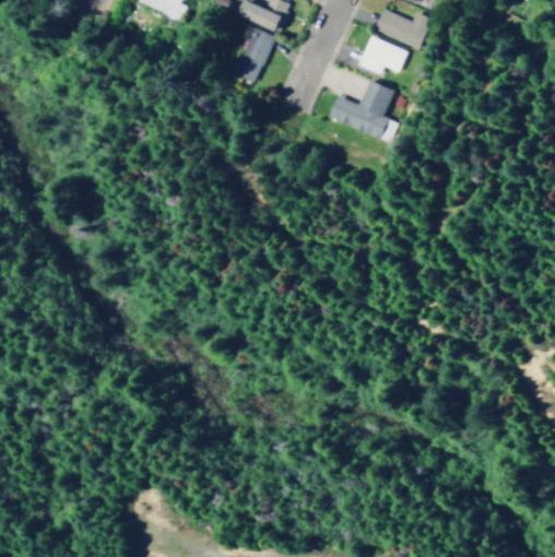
[(139,0),(138,3),(179,21),(186,7),(181,4),(182,0),(139,0)]
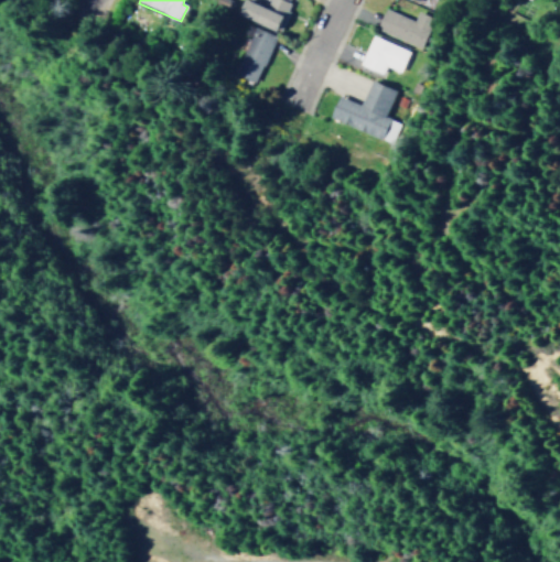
[(293,0),(269,0),(267,8),(248,0),(241,17),(280,32),(293,0)]
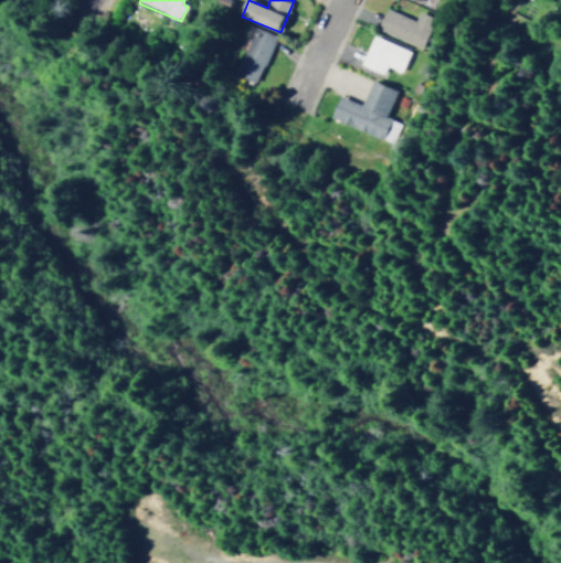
[(438,0),(411,0),(435,10),(438,0)]
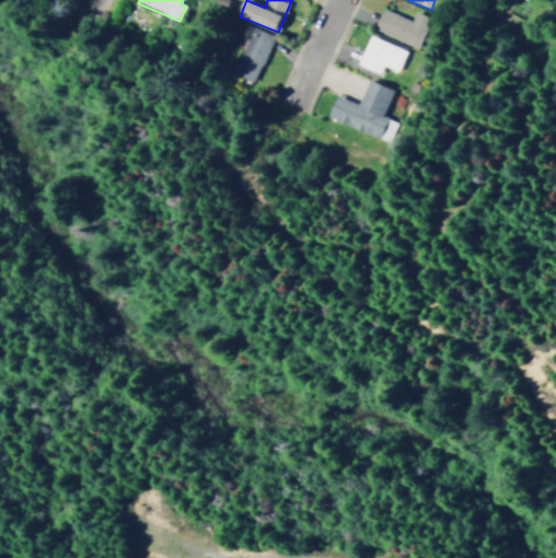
[(432,20),(416,13),(413,21),(384,10),(375,32),(420,49),(432,20)]
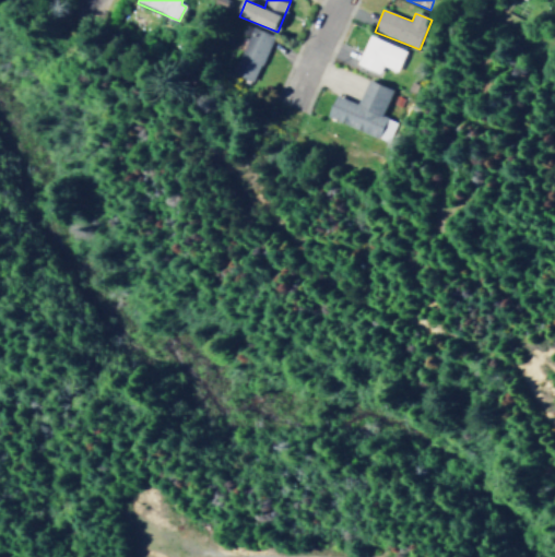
[(256,83),(272,35),(246,26),(243,35),(247,37),(234,75),(256,83)]
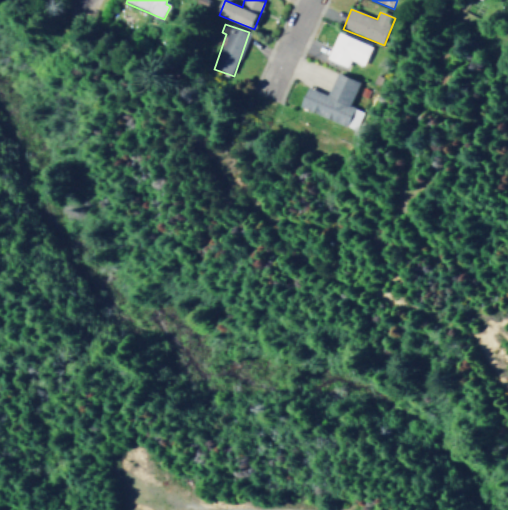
[(366,66),(372,45),(338,35),(329,62),(349,67),(351,62),(366,66)]
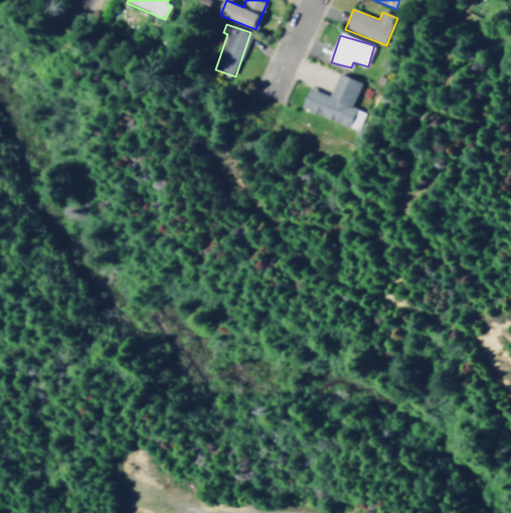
[(303,109),(356,130),(361,115),(352,111),(363,83),(340,74),(331,97),(311,89),(303,109)]
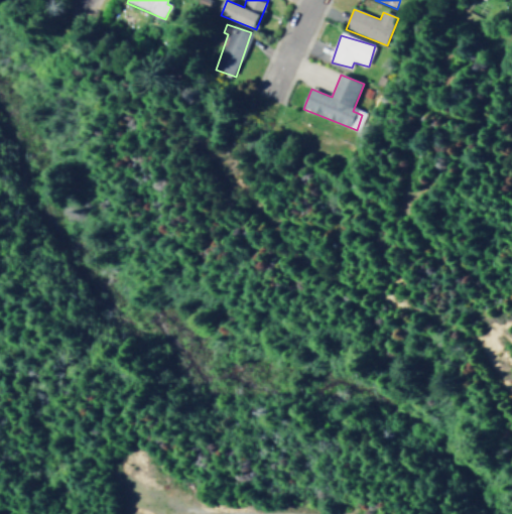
All buildings are outlined.
